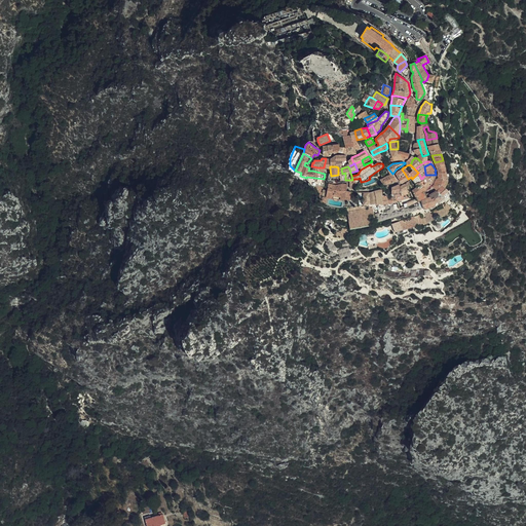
[(392,174),(387,167),(381,171),(384,177),(387,176),(392,174)]
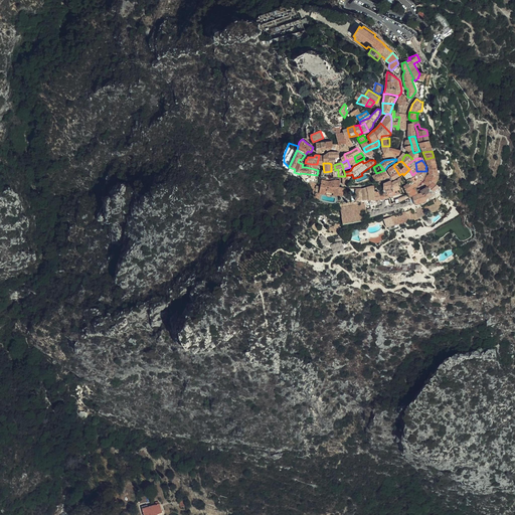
[(387,171),(389,174),(396,170),(393,166),(388,169),(387,170),(387,171)]
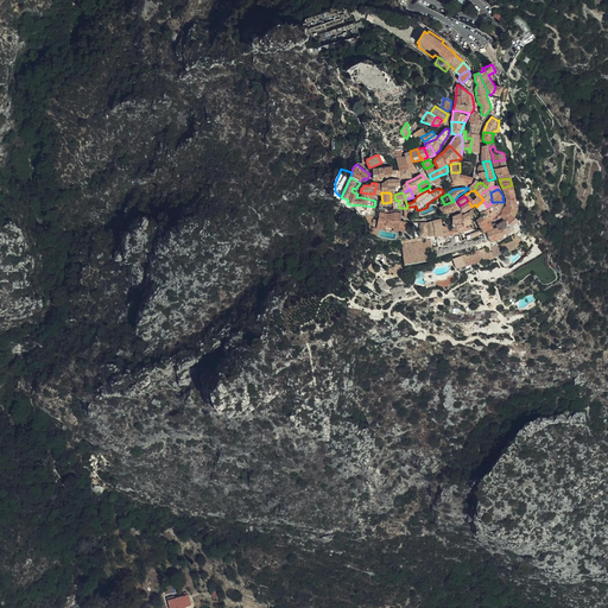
[(477,208),(480,211),(487,207),(483,200),(476,207),(477,208)]
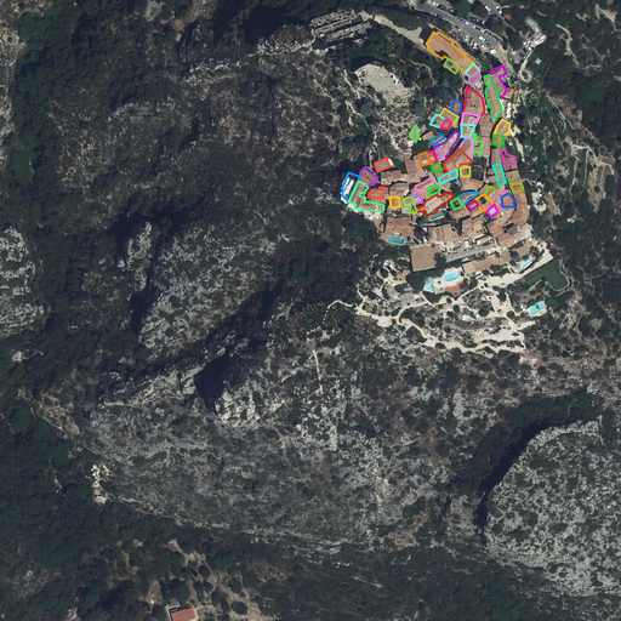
[(518,204),(516,210),(519,214),(524,220),(525,217),(527,216),(528,214),(528,211),(527,209),(527,204),(518,204)]
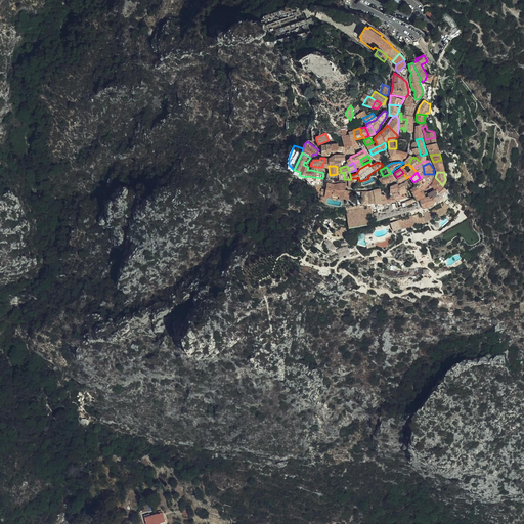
[(400,182),(406,178),(403,173),(396,177),(397,178),(400,182)]
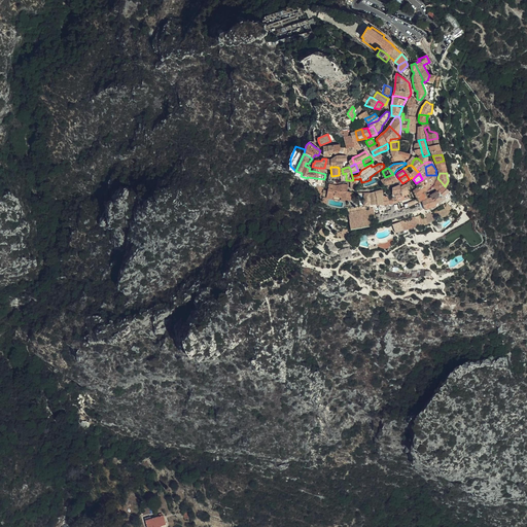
[(414,190),(416,196),(425,190),(427,189),(434,182),(436,175),(426,175),(422,179),(416,183),(418,187),(414,190)]
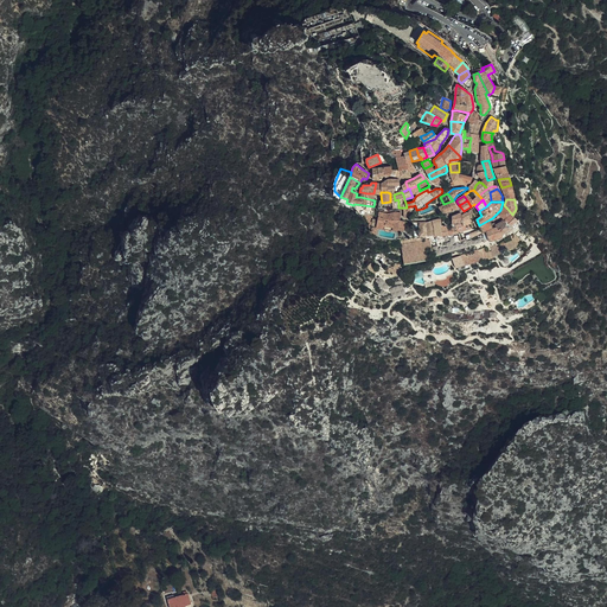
[(443,204),(442,205),(445,213),(451,211),(458,210),(458,209),(454,203),(448,204),(447,203),(443,204)]
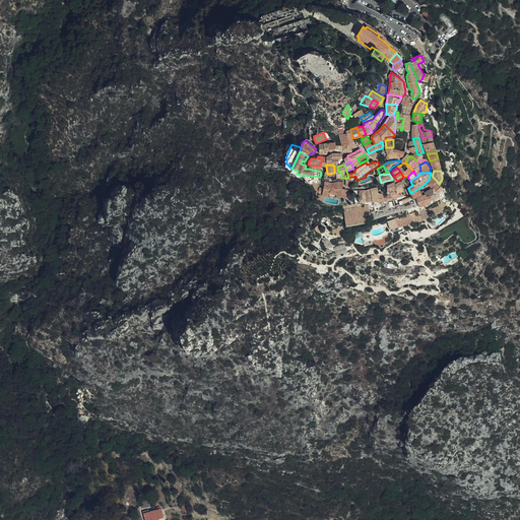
[(307,183),(311,184),(312,184),(313,184),(314,183),(320,184),(320,177),(304,175),(303,176),(307,183)]
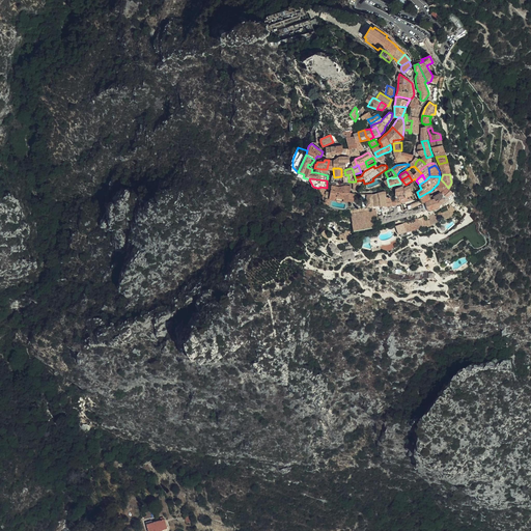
[(449,199),(455,194),(450,190),(448,188),(444,183),(441,179),(438,188),(442,191),(444,193),(446,195),(447,197),(449,199)]
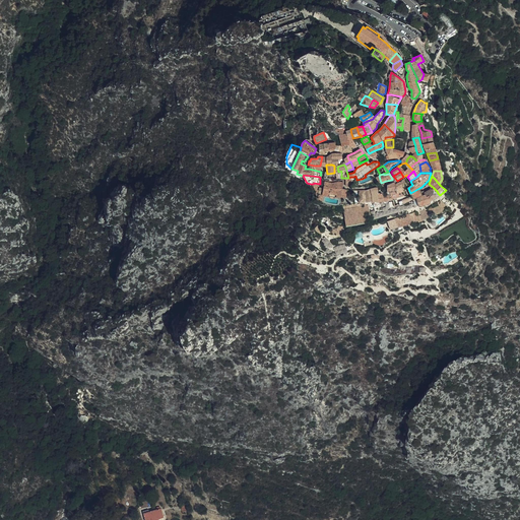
[(402,181),(396,184),(397,188),(397,189),(403,187),(405,185),(407,185),(408,185),(409,185),(405,178),(402,180),(402,181)]
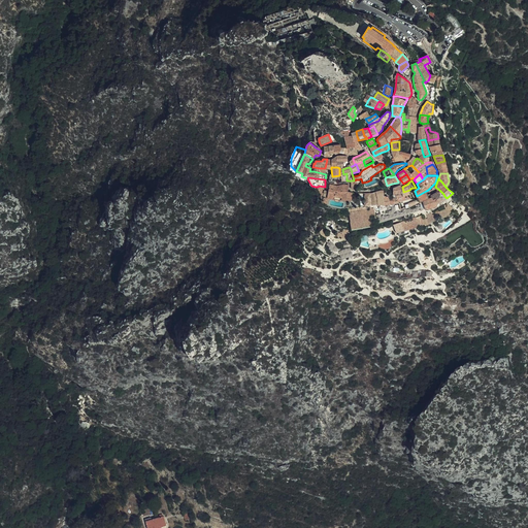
[(336,186),(329,185),(328,198),(343,202),(348,202),(350,202),(351,201),(352,200),(352,198),(352,197),(352,195),(349,194),(349,185),(343,185),(336,186)]
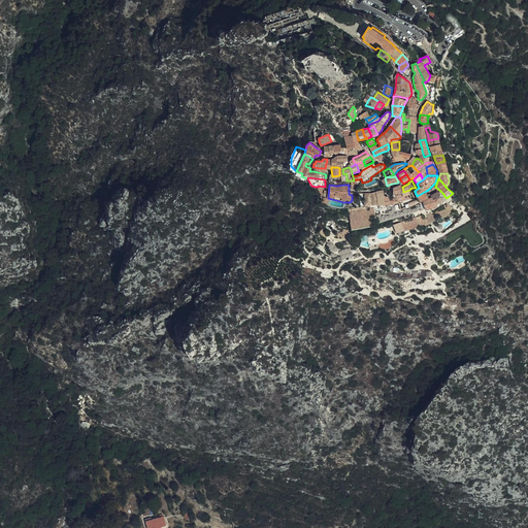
[(401,185),(393,188),(393,193),(393,194),(403,191),(402,187),(401,185)]
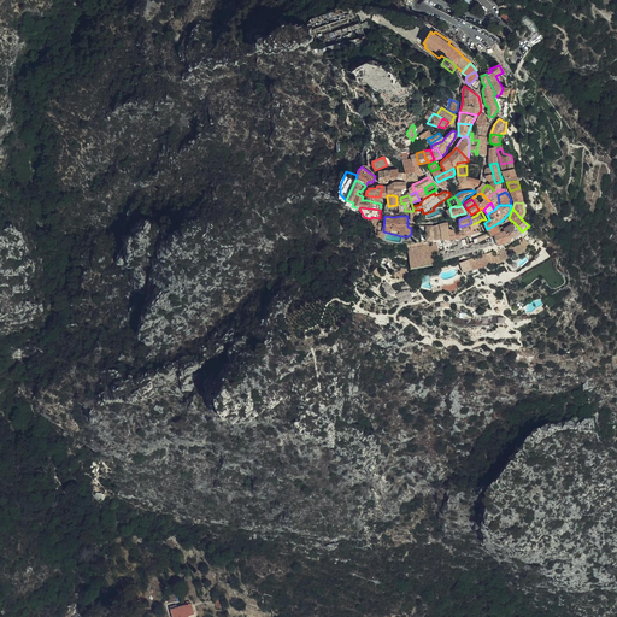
[(459,227),(459,229),(459,231),(463,231),(464,231),(468,230),(471,229),(477,228),(480,231),(482,230),(481,227),(480,223),(479,222),(471,224),(471,223),(459,227)]
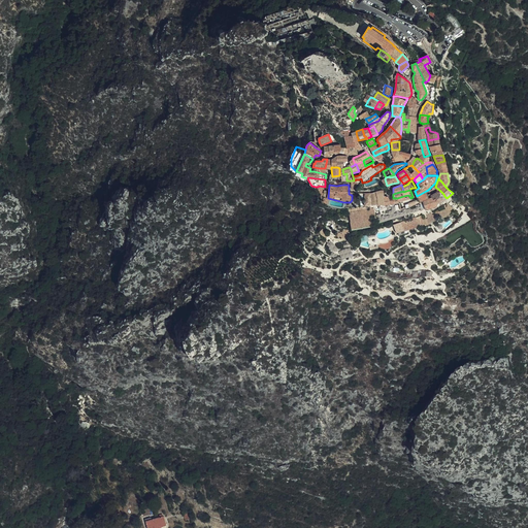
[(436,205),(438,202),(440,201),(442,199),(443,197),(441,196),(443,194),(441,192),(439,190),(436,192),(431,195),(433,199),(429,200),(428,194),(418,198),(419,201),(420,202),(422,201),(424,209),(432,207),(436,205)]
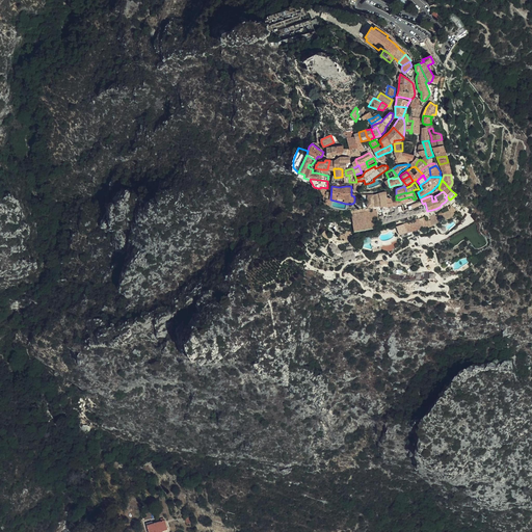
[(377,207),(381,207),(380,197),(379,193),(373,194),(368,194),(368,207),(369,207),(370,207),(375,207),(377,207)]
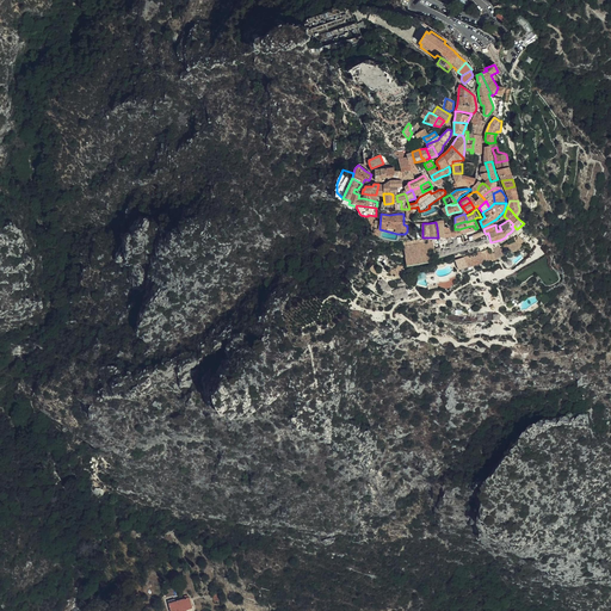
[(403,242),(408,265),(438,259),(433,238),(431,238),(425,238),(424,238),(423,238),(403,242)]
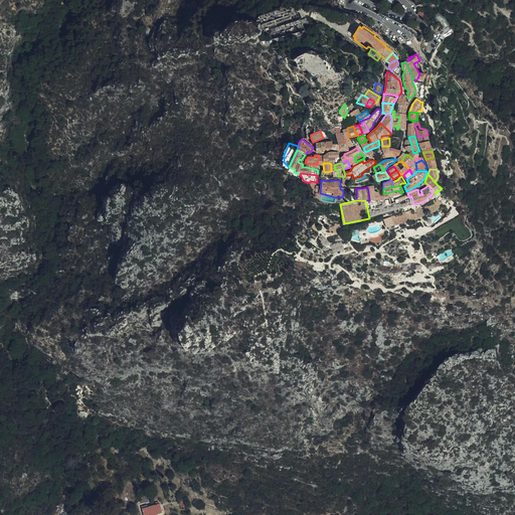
[(431,212),(438,209),(440,206),(436,203),(424,207),(425,211),(423,212),(420,206),(414,208),(417,216),(425,213),(431,212)]
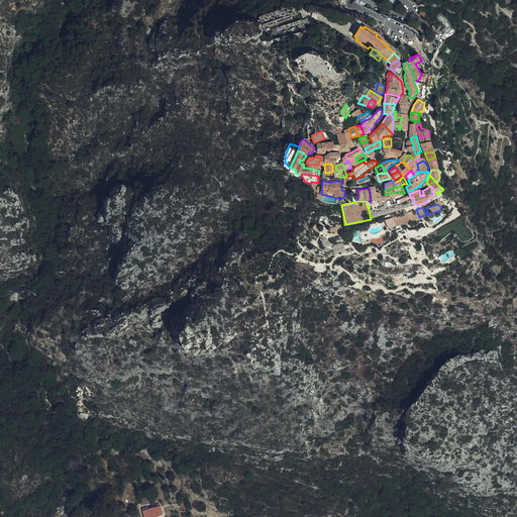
[(395,224),(396,225),(398,224),(410,221),(408,214),(407,213),(393,217),(394,218),(395,224)]
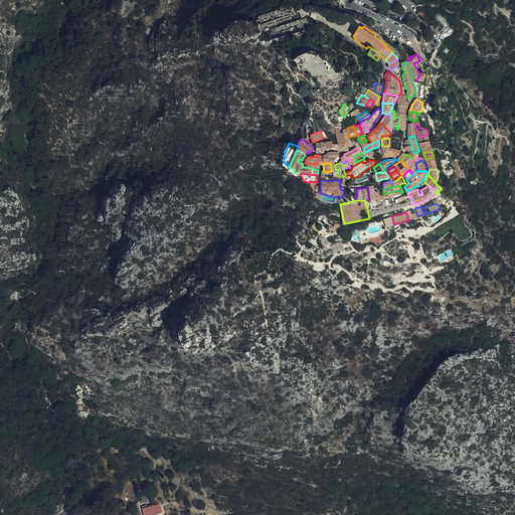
[(358,234),(365,233),(367,232),(366,226),(357,228),(358,234)]
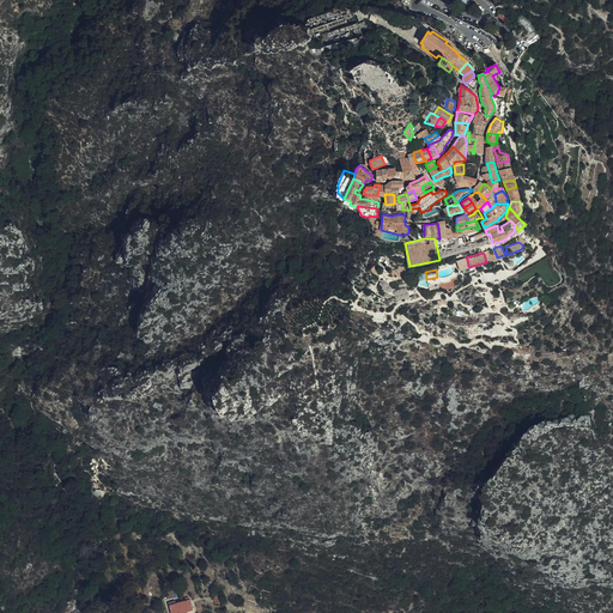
[(459,277),(457,272),(455,273),(454,274),(451,277),(449,278),(443,278),(439,278),(438,277),(437,277),(435,278),(435,284),(436,284),(437,286),(441,285),(441,283),(442,283),(442,281),(445,281),(447,283),(449,281),(453,280),(451,279),(459,277)]
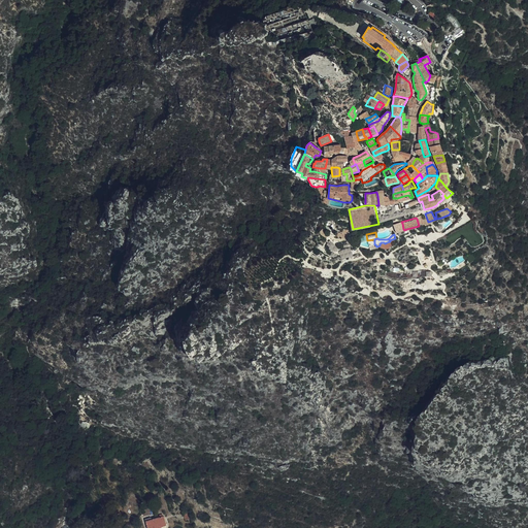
[(191,515),(188,508),(182,512),(186,518),(191,515)]
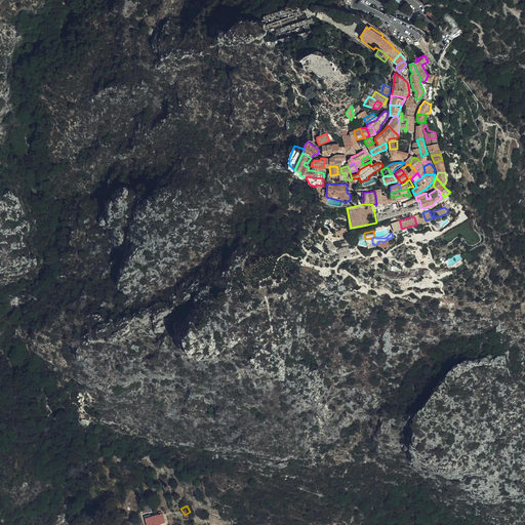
[(165,524),(161,514),(158,515),(150,518),(149,516),(144,518),(146,524),(165,524)]
